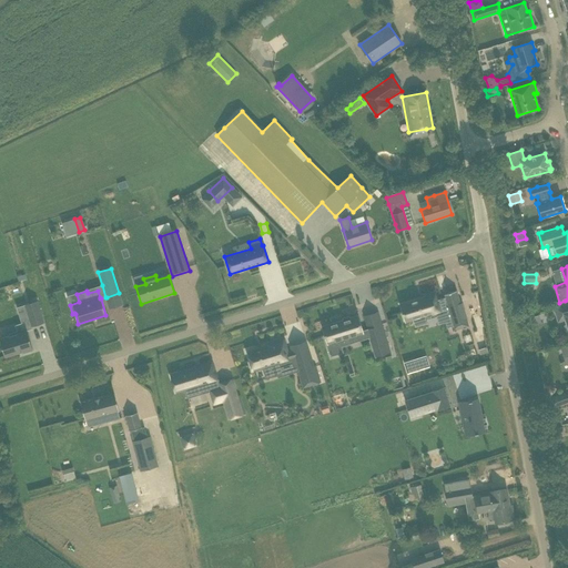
[(424,297),(399,305),(405,323),(413,320),(414,320),(415,326),(427,323),(425,316),(446,310),(452,327),(453,331),(468,326),(460,301),(459,301),(456,291),(445,294),(446,297),(436,301),(434,292),(424,295),(424,297)]
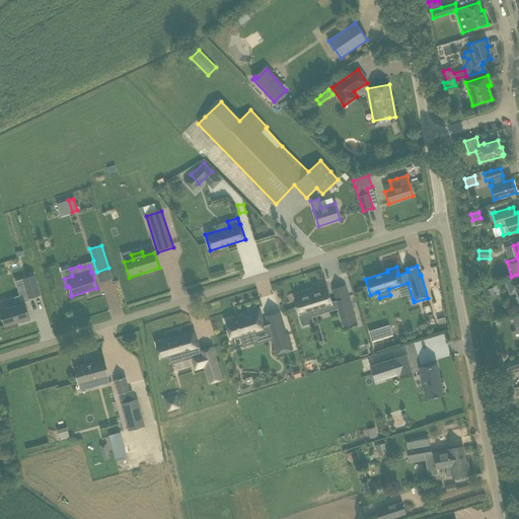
[(33,275),(22,279),(28,299),(41,295),(33,275)]
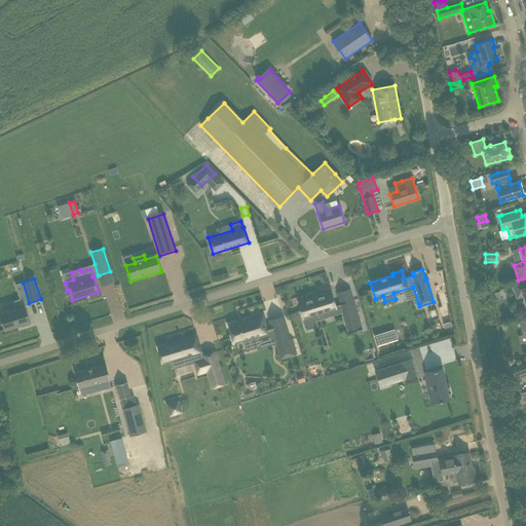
[(525,311),(525,310),(525,288),(525,289),(523,282),(513,285),(516,296),(523,294),(524,300),(522,301),(525,311)]
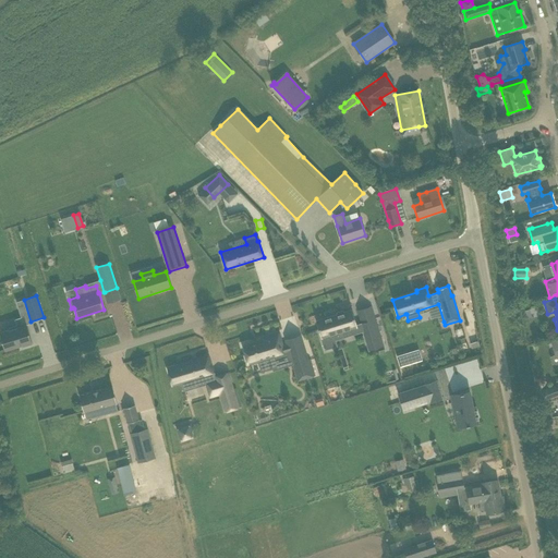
[(352,310),(316,322),(320,338),(324,350),(336,347),(334,340),(344,337),(343,331),(356,327),(352,310)]
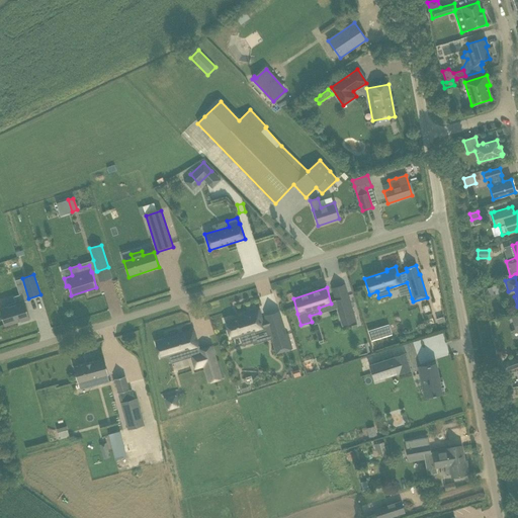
[(334,300),(342,326),(356,322),(348,296),(334,300)]
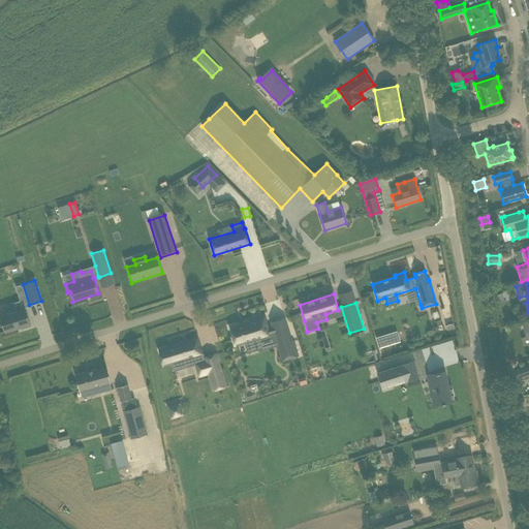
[(9,312),(0,314),(0,318),(4,333),(21,327),(22,328),(30,325),(25,307),(17,310),(17,308),(9,311),(9,312)]
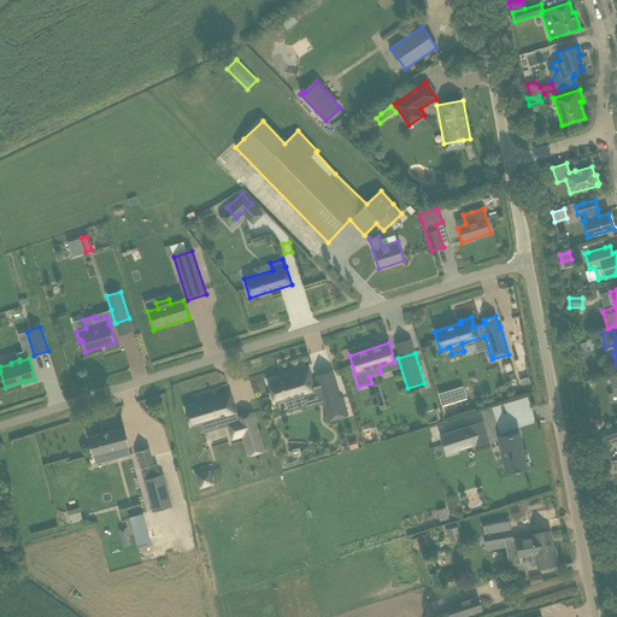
[(291,372),(292,375),(268,382),(275,403),(287,399),(289,410),(303,406),(299,395),(315,391),(307,368),(291,372)]
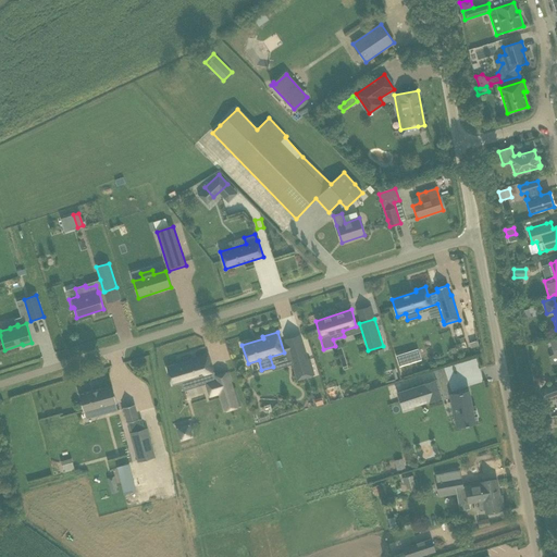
[(297,380),(314,375),(309,358),(307,359),(304,346),(288,350),(297,380)]
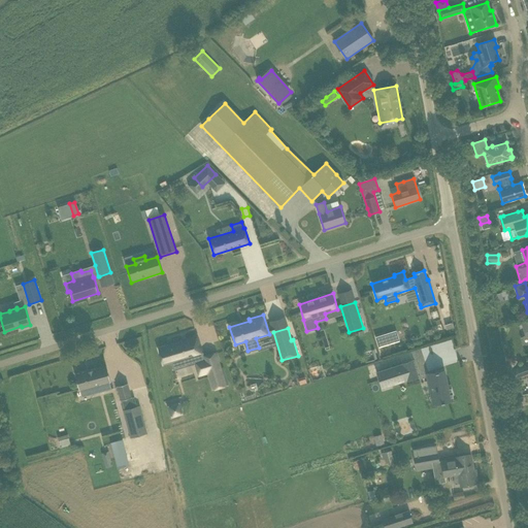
[(184,359),(202,354),(196,335),(187,338),(187,339),(158,349),(163,365),(172,363),(174,369),(186,366),(184,359)]
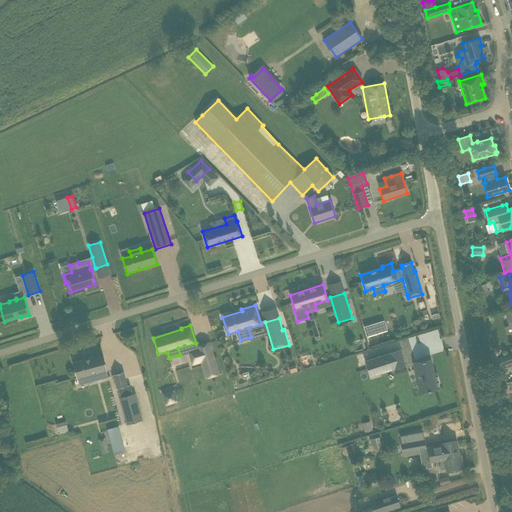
[(371,326),(364,328),(367,337),(374,335),(371,326)]
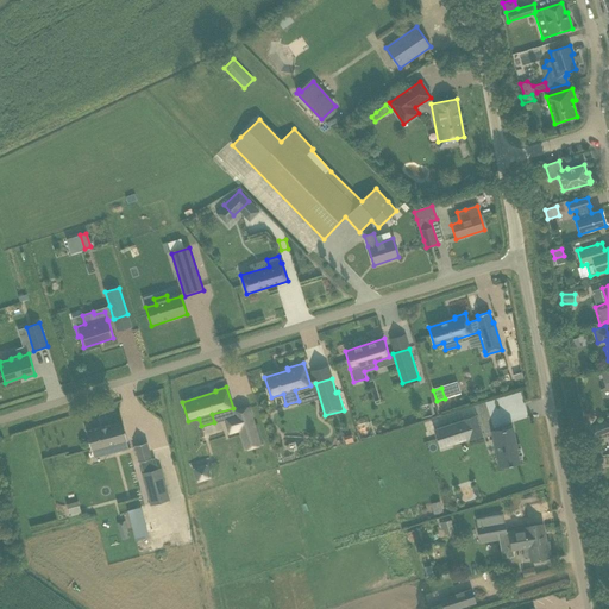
[(239,431),(245,450),(263,444),(257,424),(255,425),(249,407),(234,412),(233,412),(234,415),(224,418),(228,433),(239,431)]
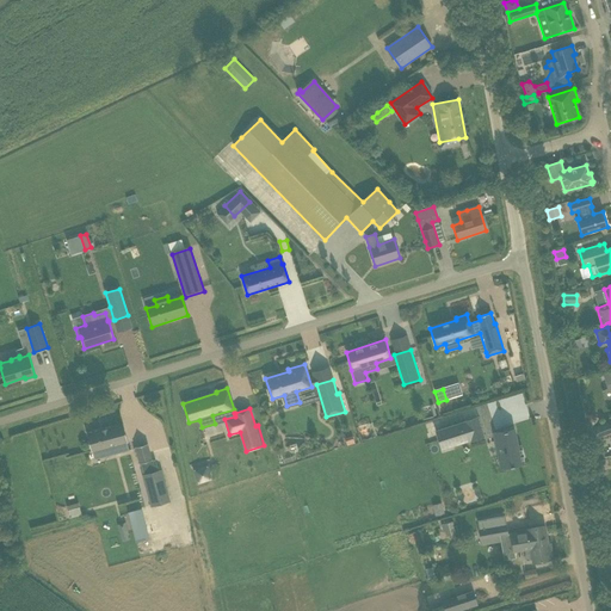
[(591,413),(586,423),(593,427),(599,419),(591,413)]
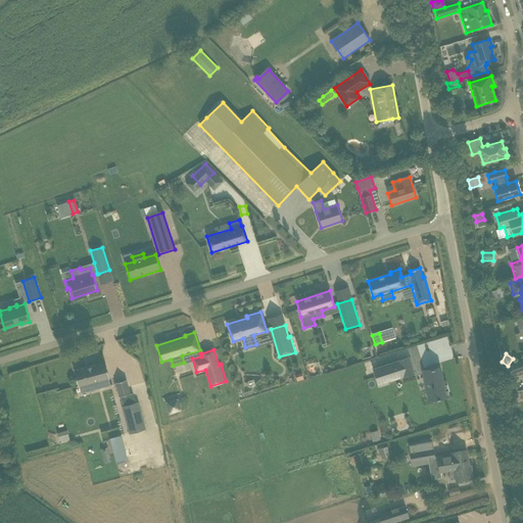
[(401,378),(414,374),(414,372),(413,372),(412,367),(413,367),(413,366),(412,366),(412,365),(412,364),(411,365),(409,360),(410,359),(409,358),(396,362),(373,369),(376,377),(385,374),(388,381),(401,377),(401,378)]
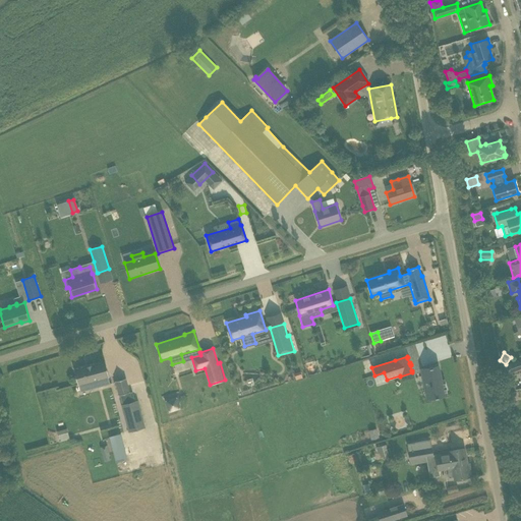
[(520,359),(503,366),(506,374),(520,368),(520,359)]
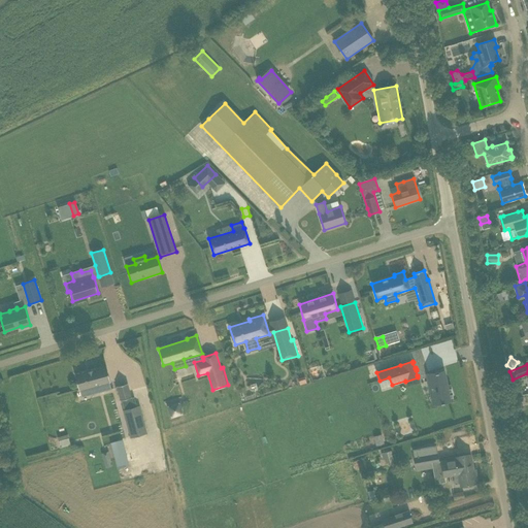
[(109,382),(105,365),(74,373),(78,390),(87,388),(89,394),(110,388),(109,382)]
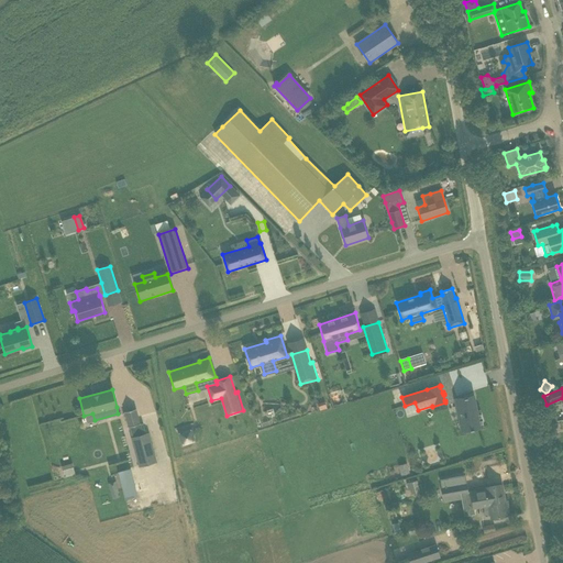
[(459,406),(456,407),(459,418),(461,418),(463,431),(465,431),(466,432),(475,431),(475,429),(483,428),(482,424),(483,423),(482,421),(483,421),(482,420),(481,420),(481,418),(482,418),(482,417),(481,417),(481,415),(481,414),(479,415),(479,410),(476,410),(473,396),(456,399),(459,406)]
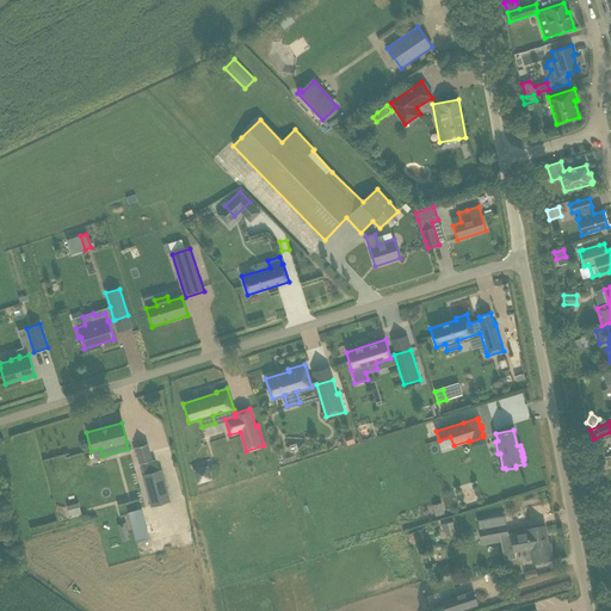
[(139,464),(141,463),(147,462),(152,461),(147,444),(134,448),(139,464)]
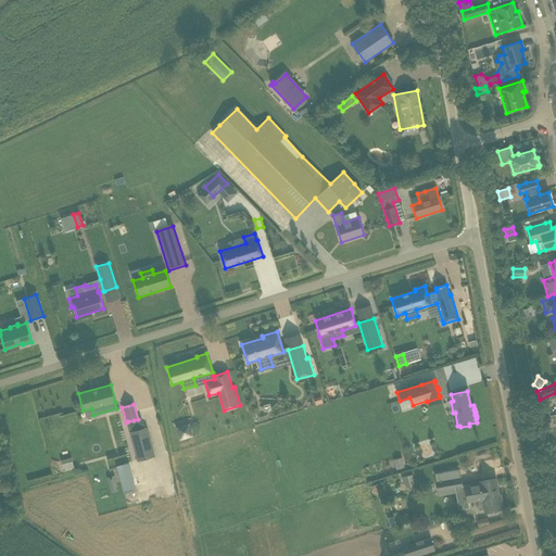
[(134,420),(128,421),(131,432),(129,432),(137,462),(155,457),(148,428),(143,429),(141,418),(138,419),(134,420)]
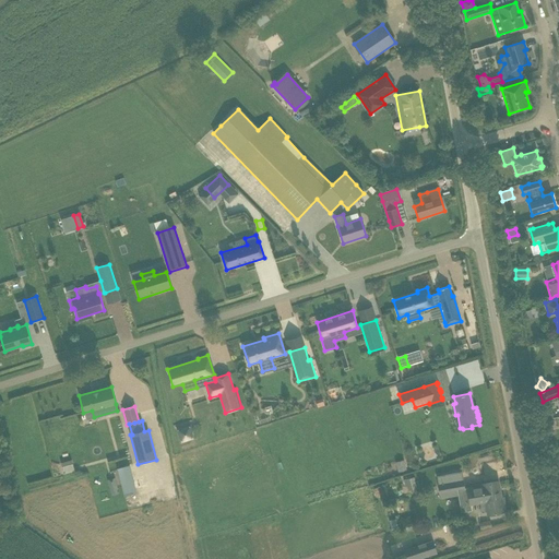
[(189,427),(177,430),(180,441),(192,438),(189,427)]
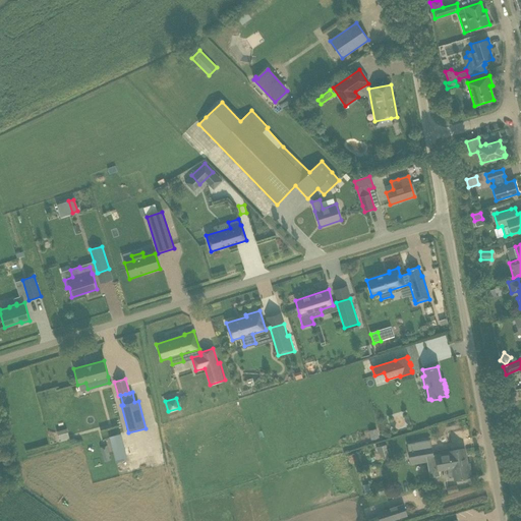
[(102,429),(104,440),(109,439),(114,462),(125,459),(119,426),(102,429)]
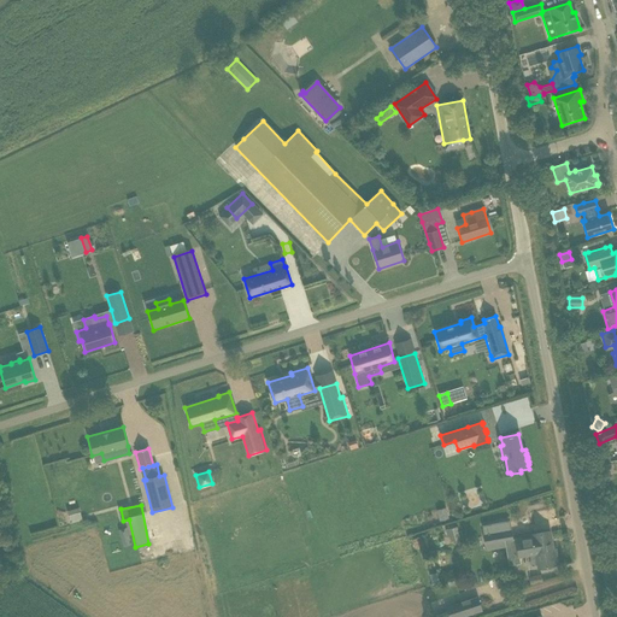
[(70,523),(82,519),(80,507),(66,511),(70,523)]
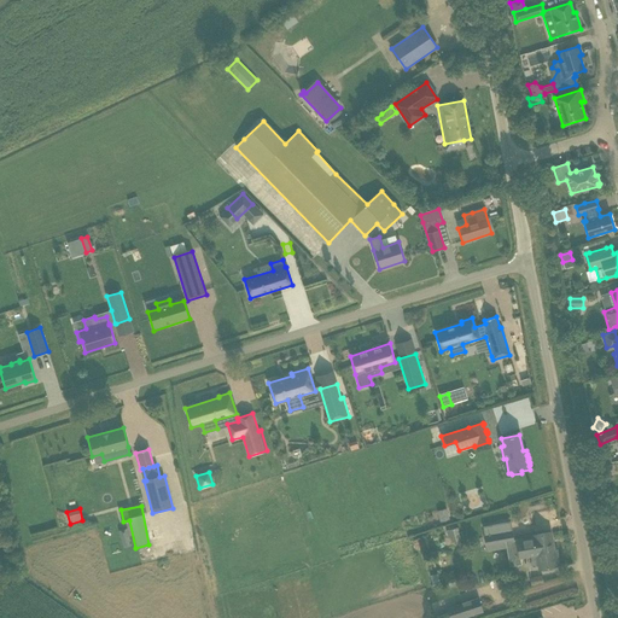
[(447,511),(438,513),(441,523),(449,520),(447,511)]
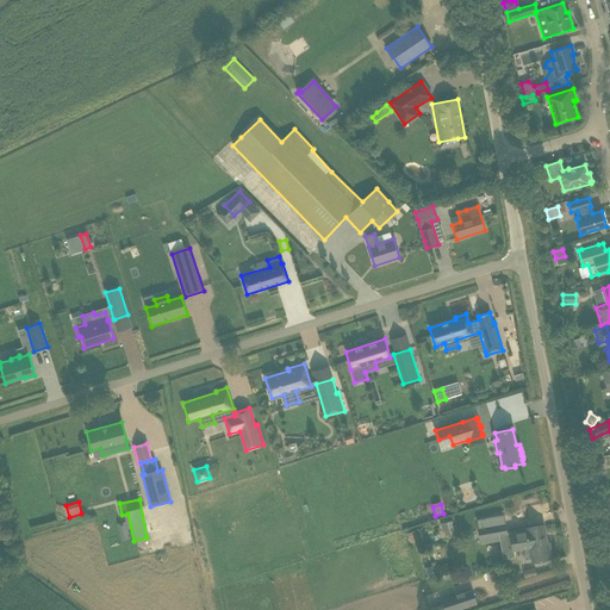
[(500,516),(485,518),(487,528),(502,526),(500,516)]
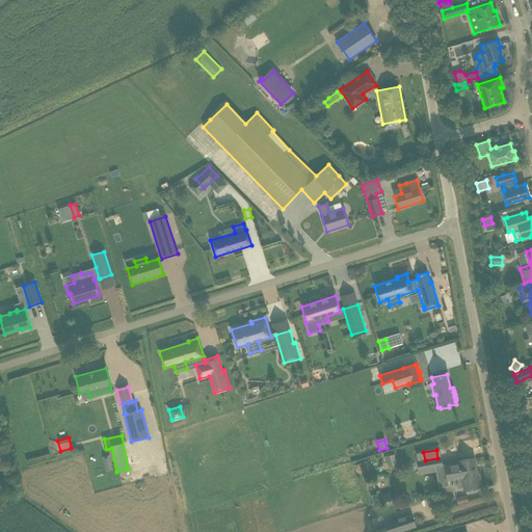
[(394,454),(386,456),(389,467),(397,464),(394,454)]
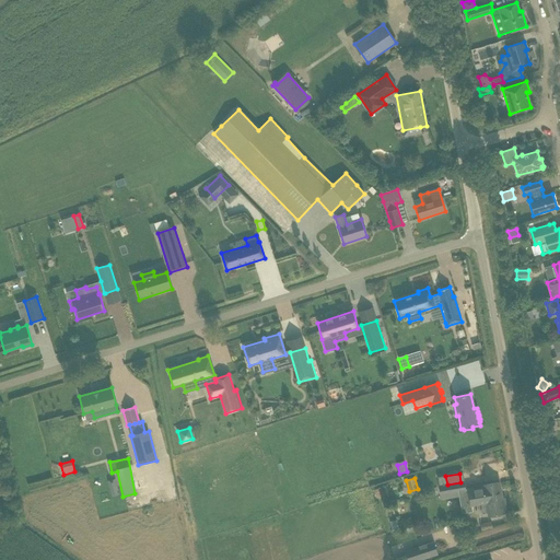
[(112,497),(118,494),(114,479),(107,481),(112,497)]
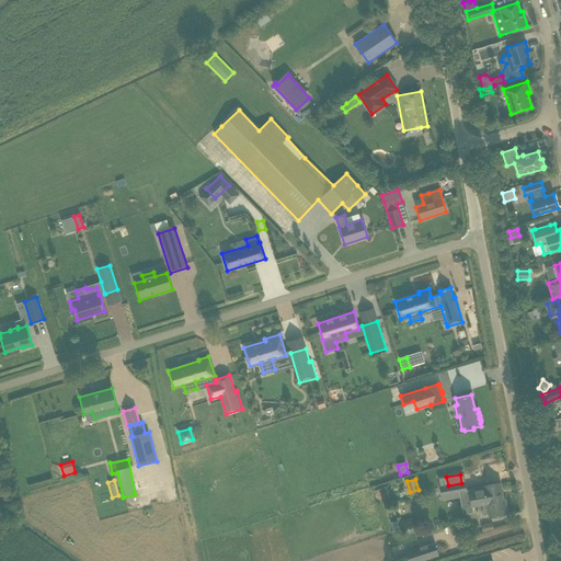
[(449,494),(460,492),(466,491),(465,482),(461,483),(448,485),(449,494)]
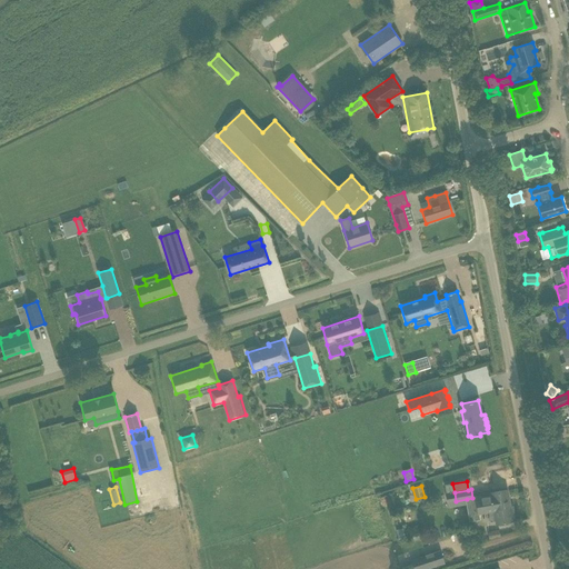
[(479,512),(488,511),(510,507),(507,490),(490,493),(491,496),(480,498),(480,497),(472,498),(467,499),(470,521),(480,519),(479,512)]
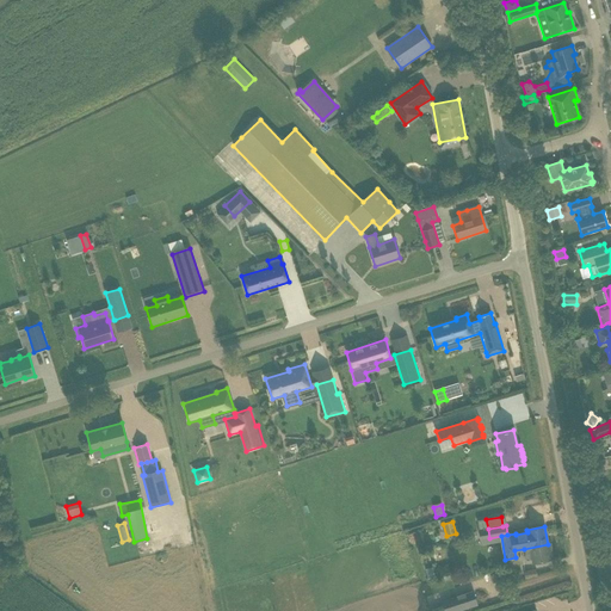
[(541,562),(541,561),(553,559),(549,544),(548,544),(524,549),(526,561),(531,560),(531,565),(541,562)]
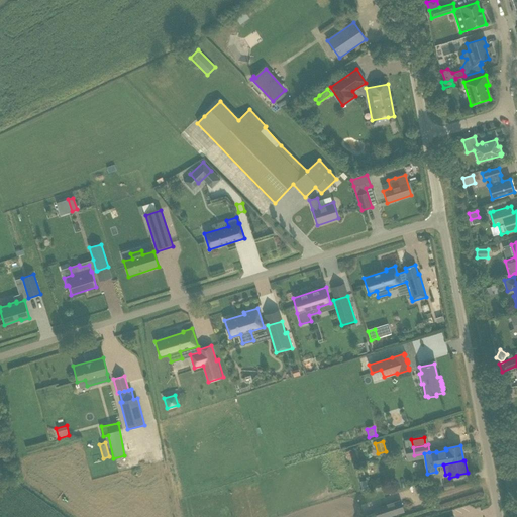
[(453,482),(443,484),(444,490),(454,488),(453,482)]
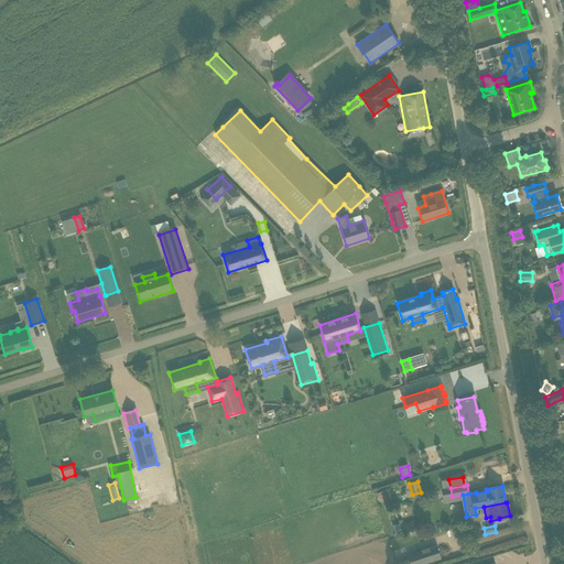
[(409,556),(410,560),(410,563),(419,563),(440,557),(436,546),(423,551),(424,554),(411,559),(411,556),(409,556)]
